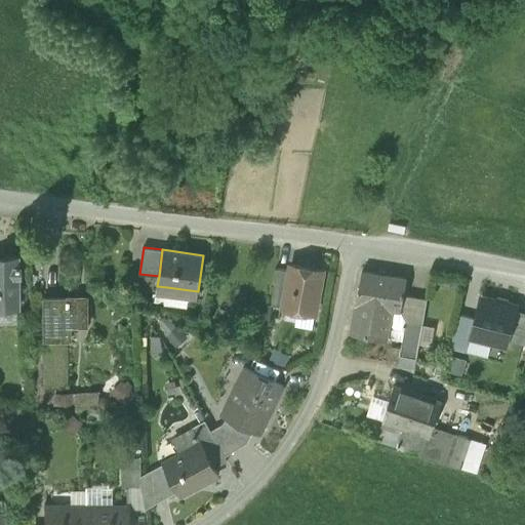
[(0,307),(15,308),(17,308),(16,255),(4,255),(4,258),(0,257),(0,307)]
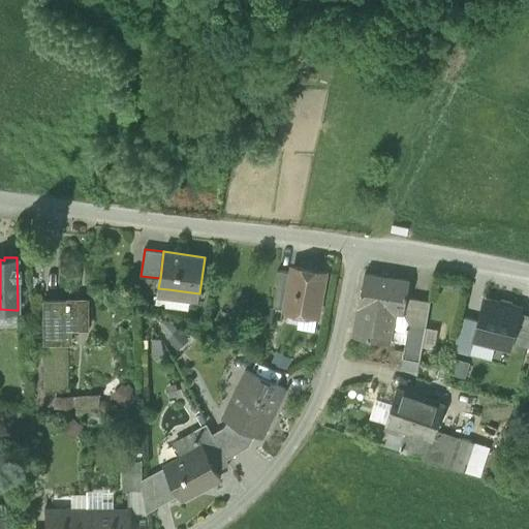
[(301,312),(317,315),(325,272),(293,267),(292,273),(286,309),(301,312)]
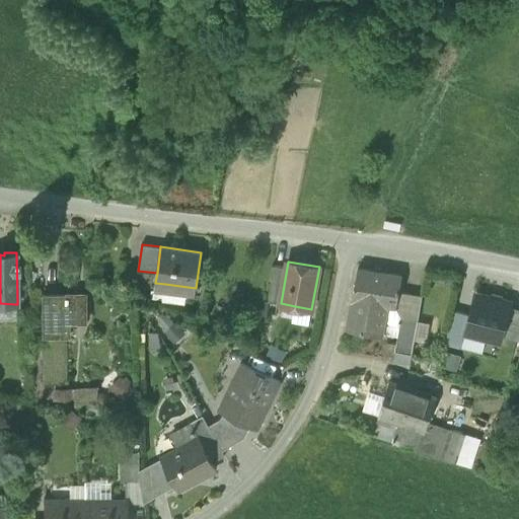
[(269,301),(281,303),(287,268),(274,265),(269,301)]
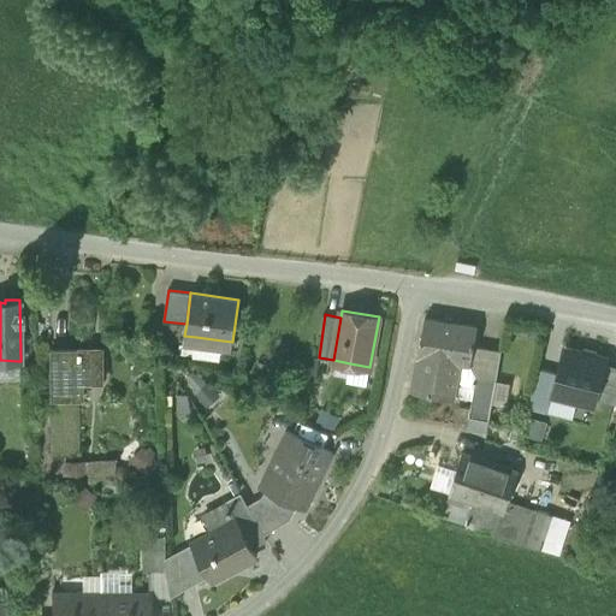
[(412,391),(454,398),(460,363),(471,366),(478,327),(425,318),(412,391)]
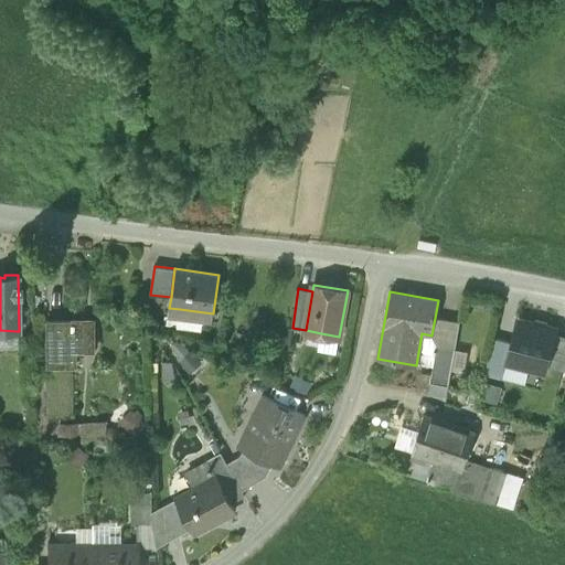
[(204,312),(180,309),(177,327),(202,331),(204,312)]
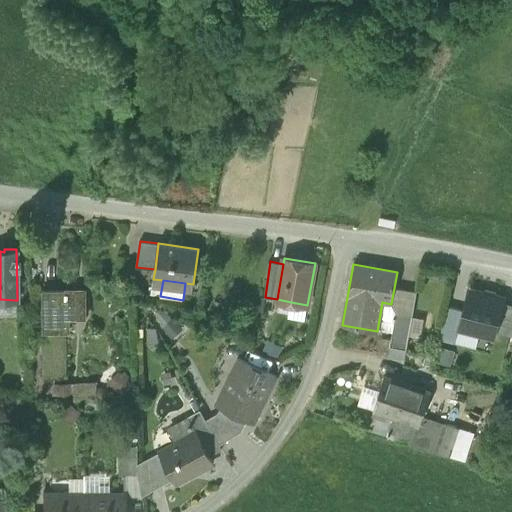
[(43,332),(58,331),(58,314),(67,314),(67,318),(85,318),(85,289),(67,289),(67,292),(42,292),(43,332)]
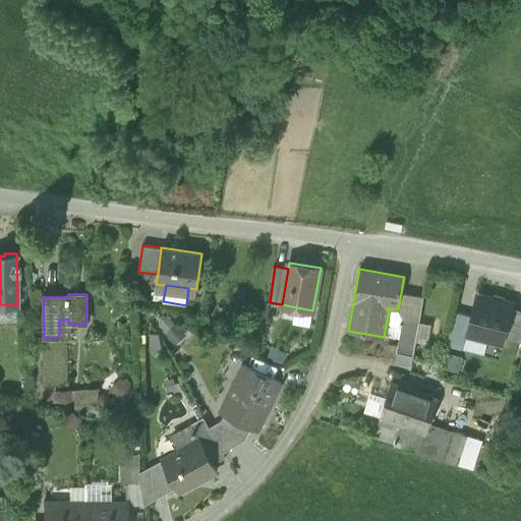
[(513,304),(476,295),(471,316),(467,334),(503,343),(505,336),(512,306),(513,304)]
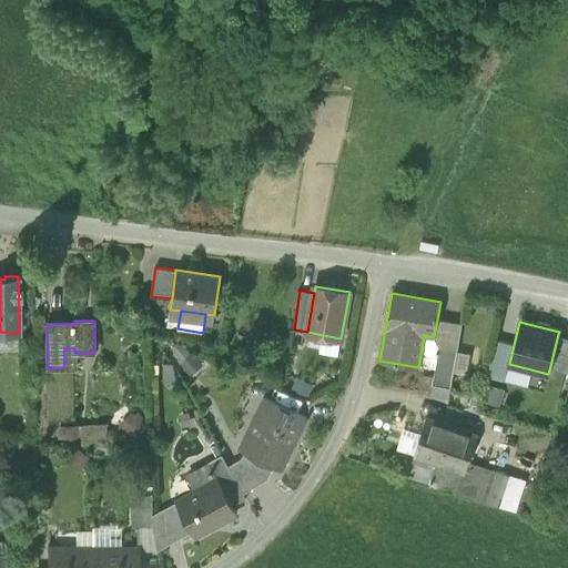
[(0,348),(17,348),(17,333),(0,332),(0,348)]
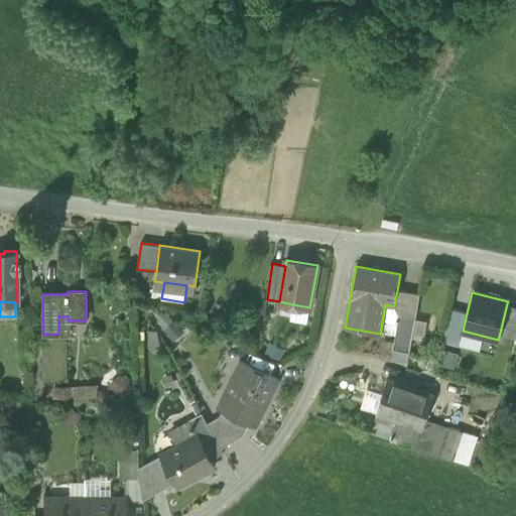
[(500,333),(515,337),(515,305),(507,303),(500,333)]
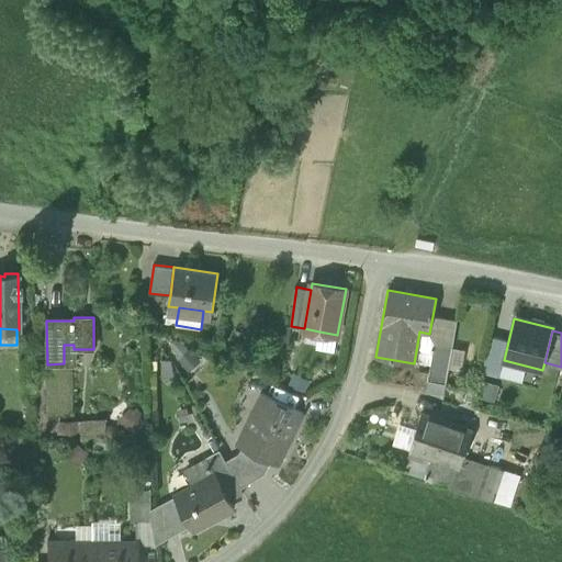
[(337,335),(319,332),(316,348),(334,351),(337,335)]
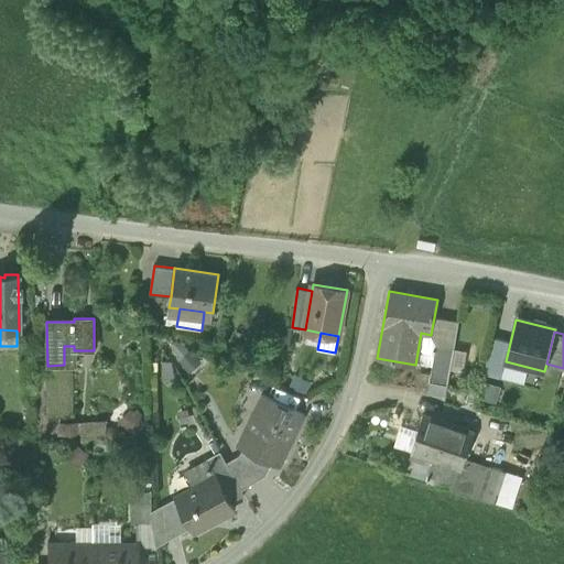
[(415,365),(432,368),(436,345),(431,335),(421,333),(415,365)]
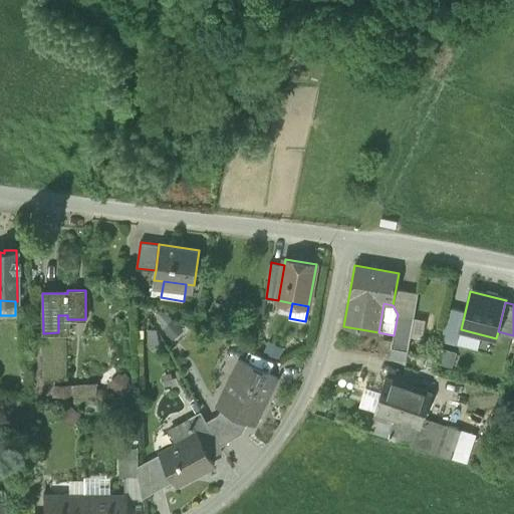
[(442,336),(458,340),(461,329),(465,312),(450,308),(442,336)]
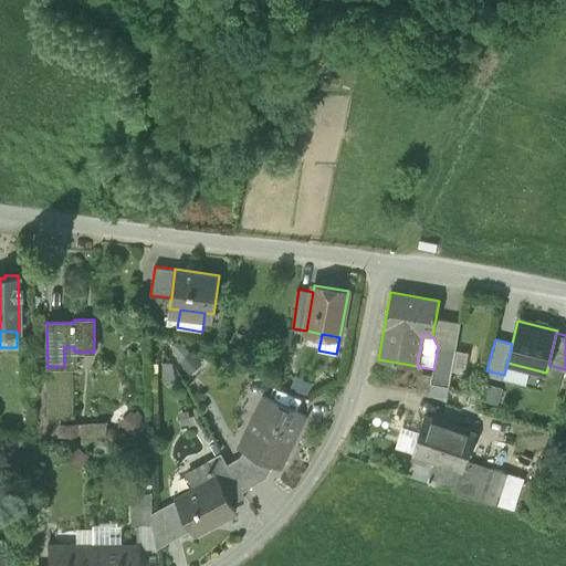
[(431,384),(449,386),(456,348),(438,346),(433,369),(431,384)]
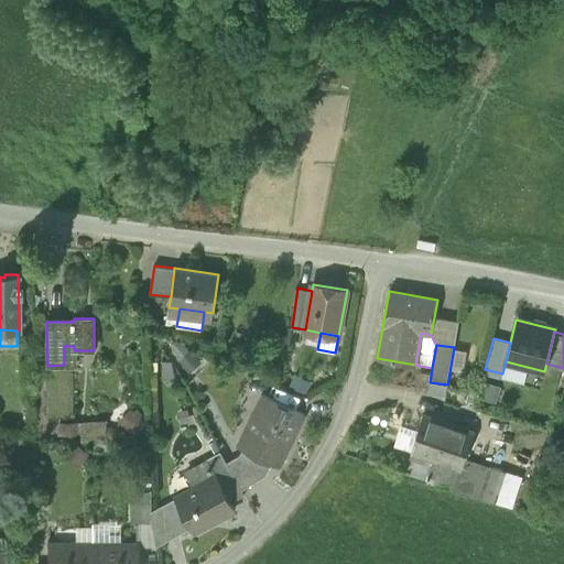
[(192,348),(180,357),(188,371),(202,361),(192,348)]
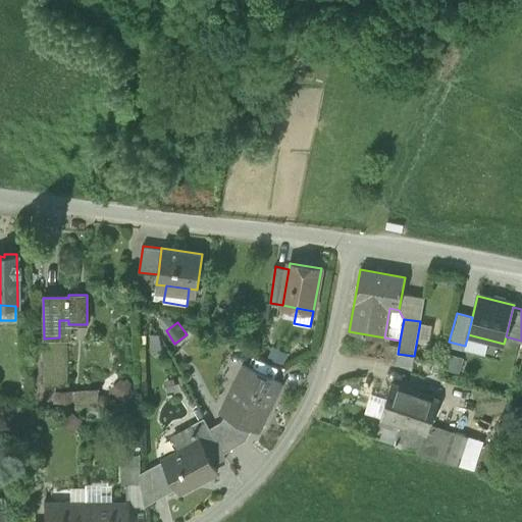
[(59,337),(44,338),(43,337),(44,388),(66,388),(66,344),(59,344),(59,337)]
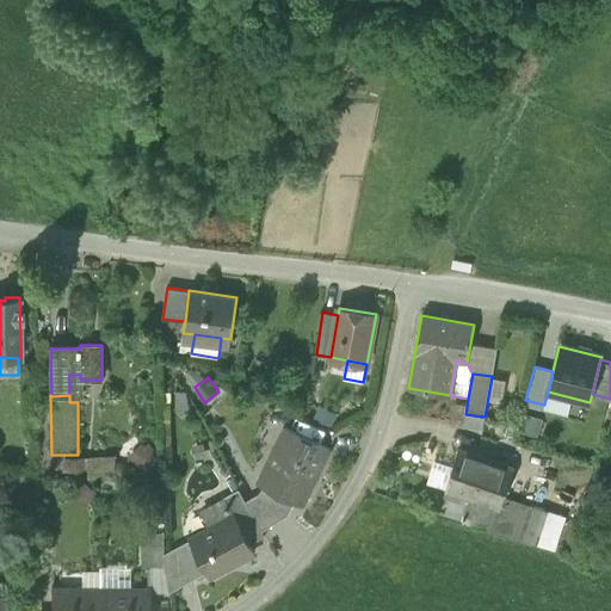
[(296,500),(303,504),(331,449),(285,426),(284,429),(290,431),(265,482),(259,480),(258,481),(264,485),(296,500)]
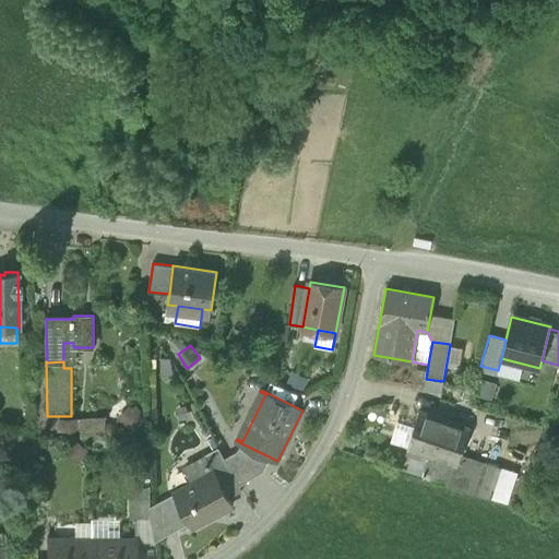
[(265,394),(260,392),(237,439),(242,441),(265,394)]
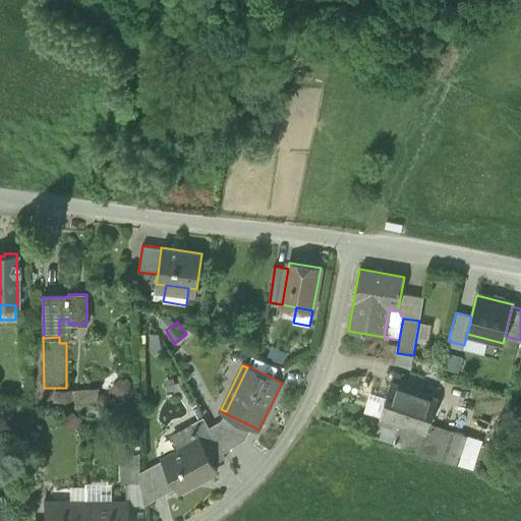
[(380,416),(381,417),(425,432),(427,433),(430,423),(438,401),(391,384),(380,416)]
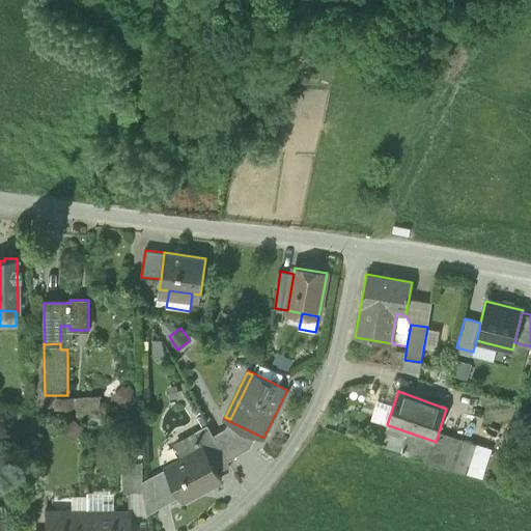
[(64,414),(65,435),(89,434),(87,394),(54,396),(55,415),(64,414)]
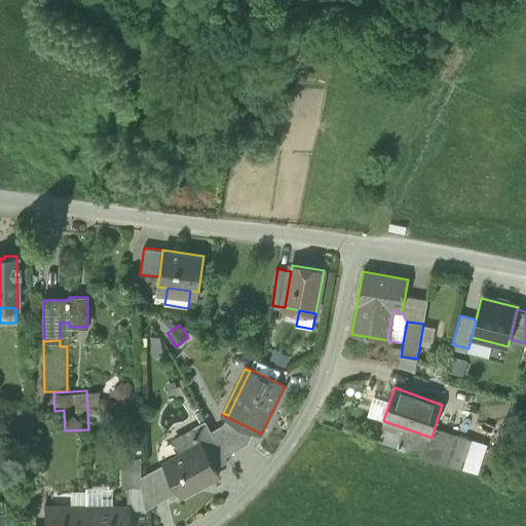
[(224,423),(212,430),(226,456),(249,442),(255,430),(227,417),(224,423)]
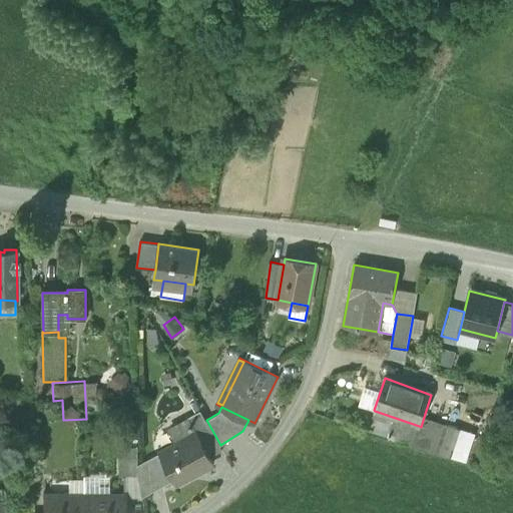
[(222,450),(220,445),(206,420),(200,410),(187,417),(196,433),(197,432),(210,456),(222,450)]
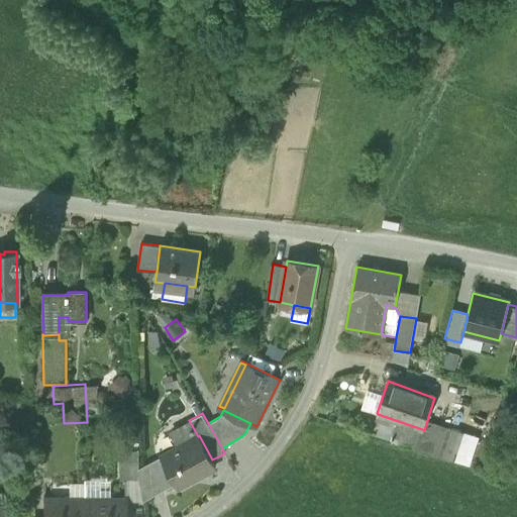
[(377,420),(384,422),(395,426),(390,440),(416,448),(422,429),(378,414),(377,420)]
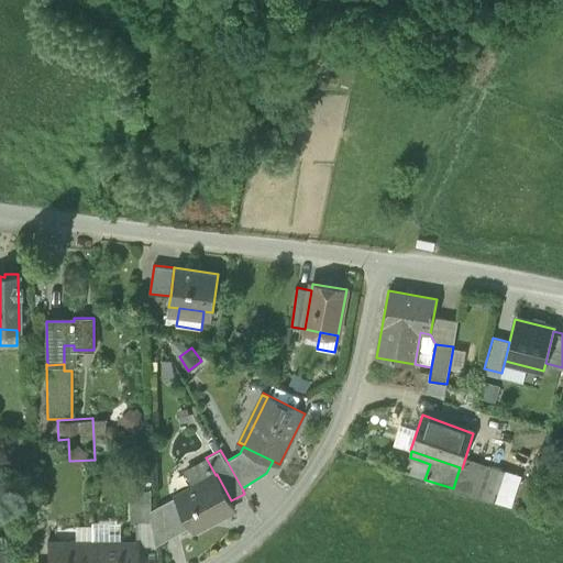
[(188,467),(198,485),(216,475),(206,457),(188,467)]
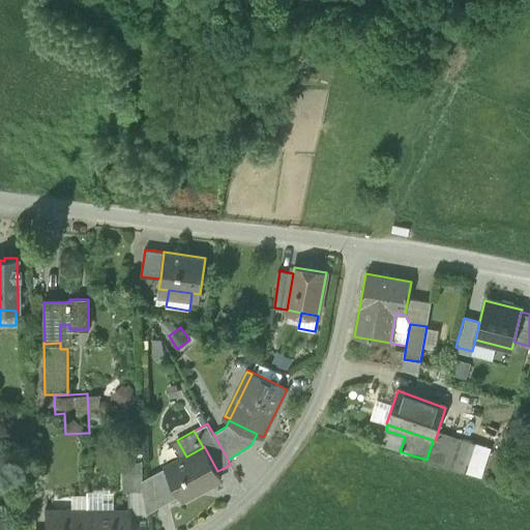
[(427,460),(450,468),(461,439),(438,431),(435,441),(433,440),(427,460)]
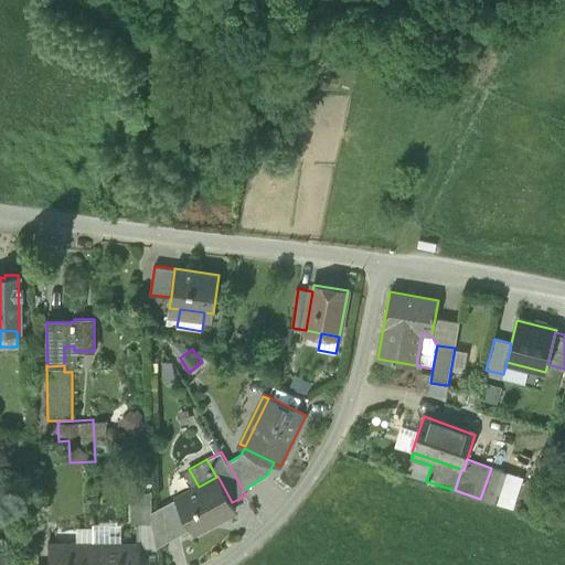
[(414,477),(426,481),(432,466),(419,461),(414,477)]
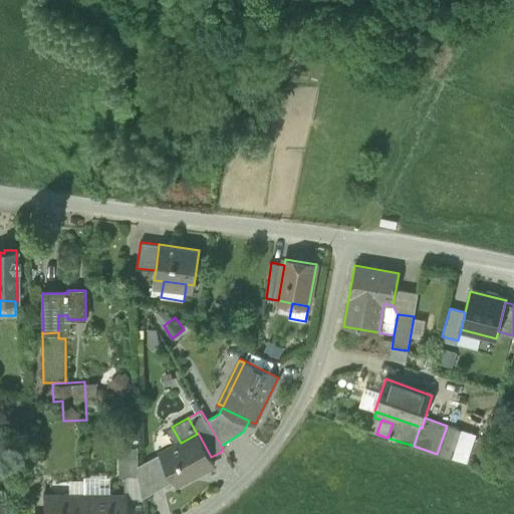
[(459,430),(447,426),(437,454),(450,459),(459,430)]
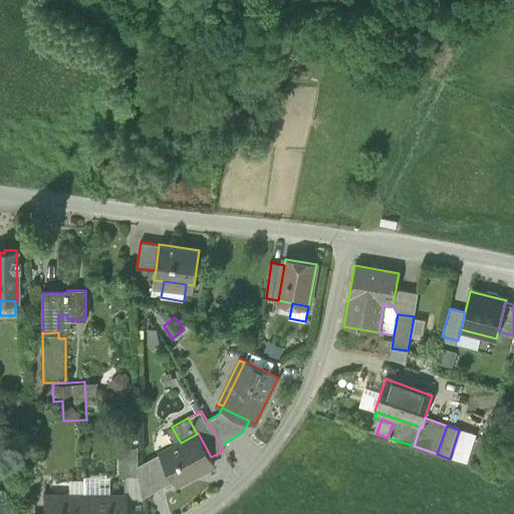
[(198,433),(197,434),(181,443),(161,453),(174,479),(177,484),(214,464),(211,457),(198,433)]
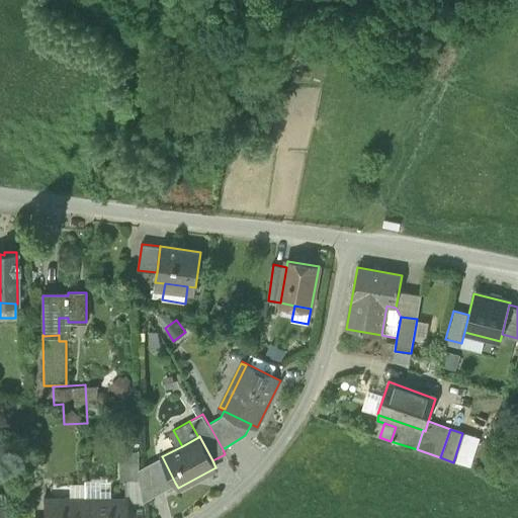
[(121,480),(140,480),(140,451),(121,451),(121,480)]
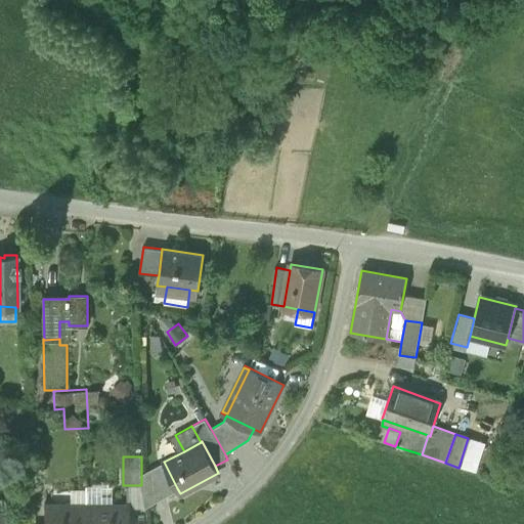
[(141,485),(144,506),(177,488),(164,462),(141,474),(141,485)]
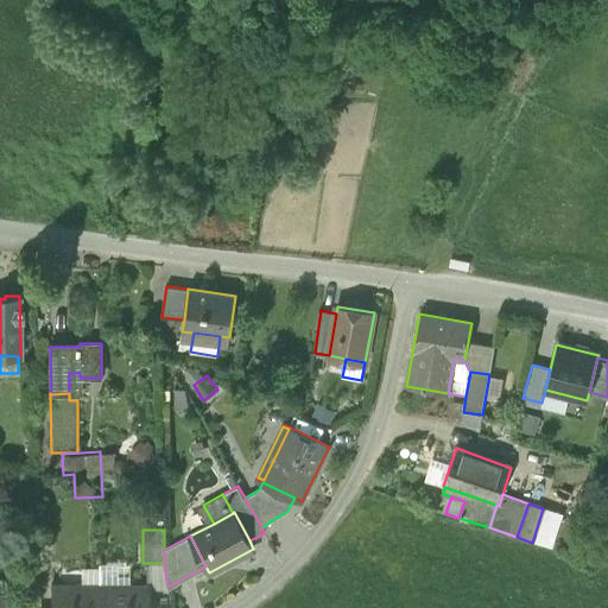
[(100,567),(100,584),(132,584),(131,565),(119,565),(119,563),(100,563),(100,567)]
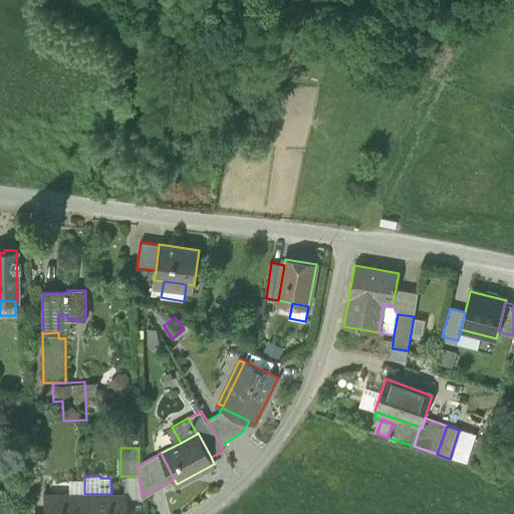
[(127,494),(127,498),(142,496),(139,476),(120,476),(123,494),(125,494),(127,494)]
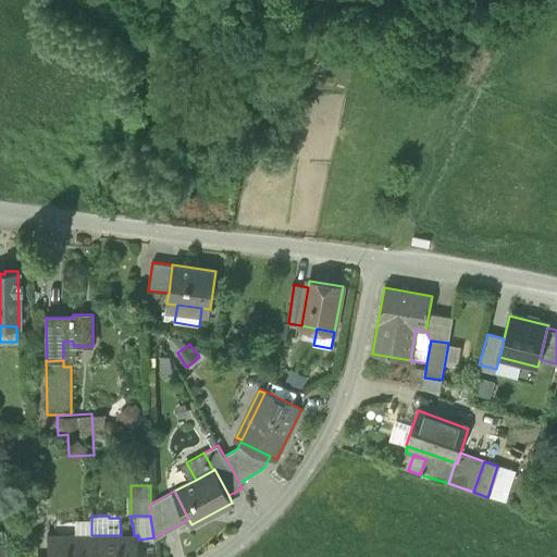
[(91,535),(91,519),(75,520),(76,535),(91,535)]
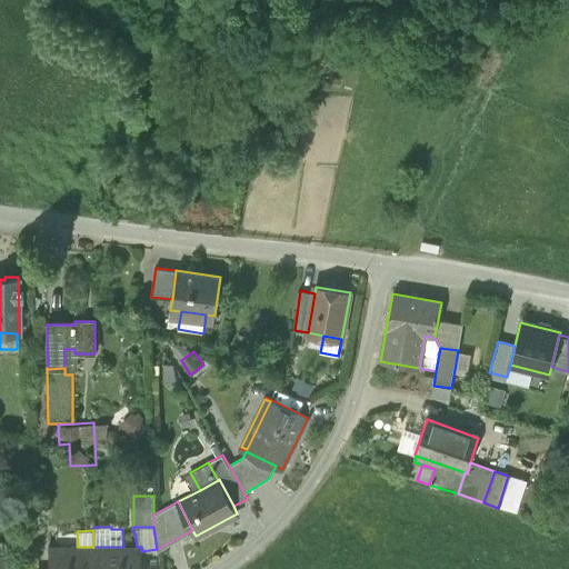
[(93,568),(93,547),(78,547),(47,547),(47,568),(93,568)]
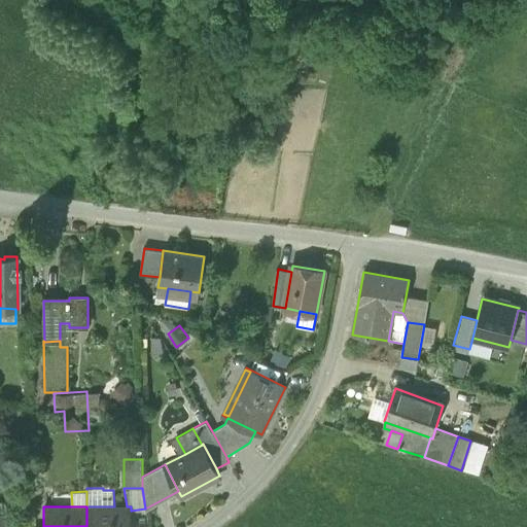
[(114,506),(86,506),(86,526),(130,526),(131,511),(131,506),(129,506),(127,506),(114,506)]
